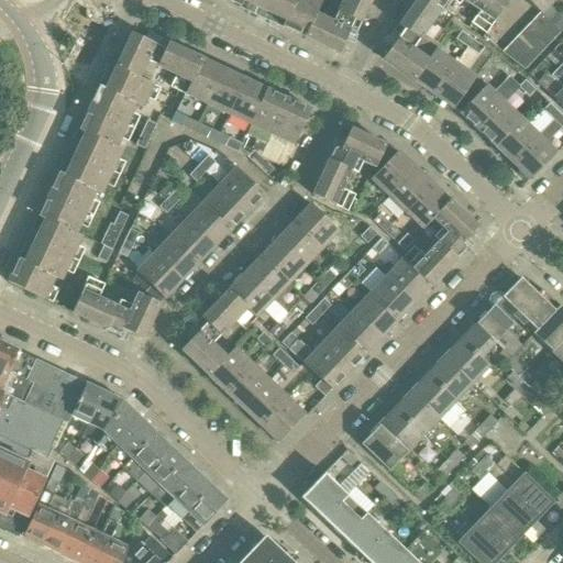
[(242,0),(239,9),(260,19),(267,0),(242,0)]
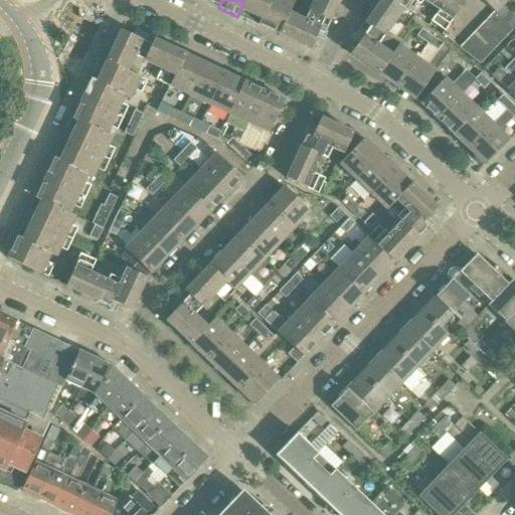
[(244,0),(237,17),(256,26),(269,0),(244,0)]
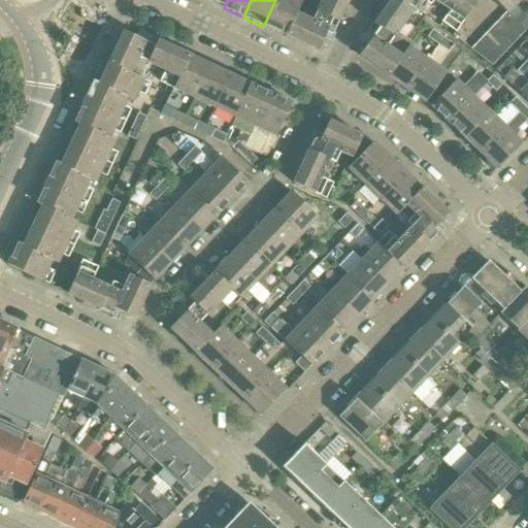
[(285,35),(295,13),(301,1),(300,0),(275,0),(263,27),(264,27),(265,26),(285,35)]
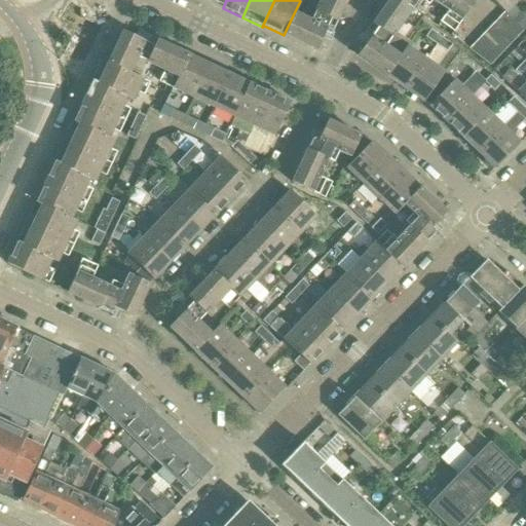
[(294,13),(284,35),(315,50),(322,38),(330,42),(333,36),(331,35),(337,21),(336,21),(345,0),(320,0),(309,21),(294,13)]
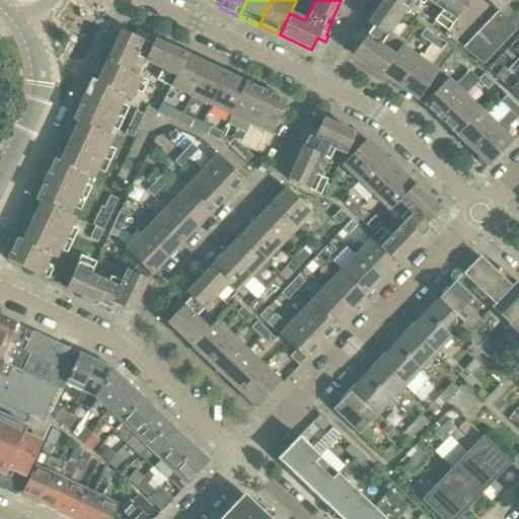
[(380,75),(400,46),(403,42),(389,31),(397,21),(408,28),(413,20),(402,13),(405,9),(391,0),(383,0),(367,23),(366,22),(358,33),(357,32),(353,39),(360,44),(352,55),(380,75)]
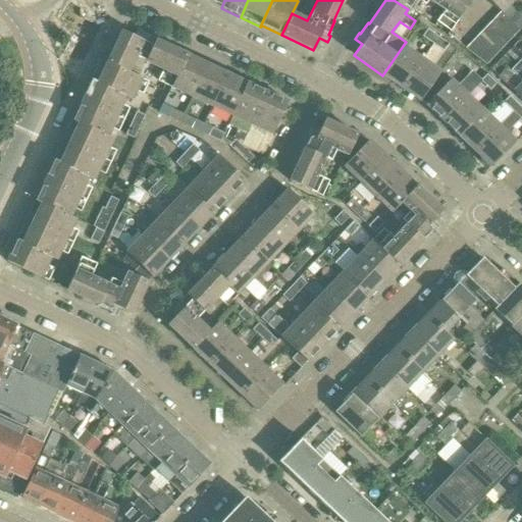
[(394,0),(408,9),(414,0),(426,0),(444,12),(436,22),(450,32),(470,2),(467,0),(394,0)]
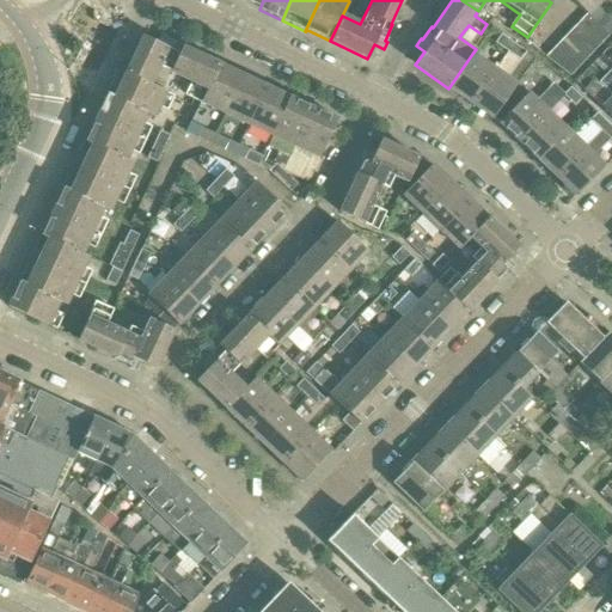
[(601,0),(570,0),(587,14),(545,57),(570,77),(611,31),(611,23),(609,20),(595,7),(601,0)]
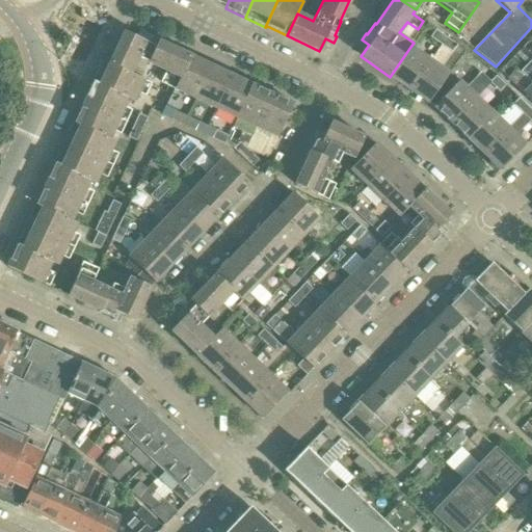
[(124,32),(108,63),(130,74),(137,58),(166,72),(161,83),(194,99),(210,65),(159,42),(159,41),(145,34),(147,32),(140,29),(136,38),(124,32)]
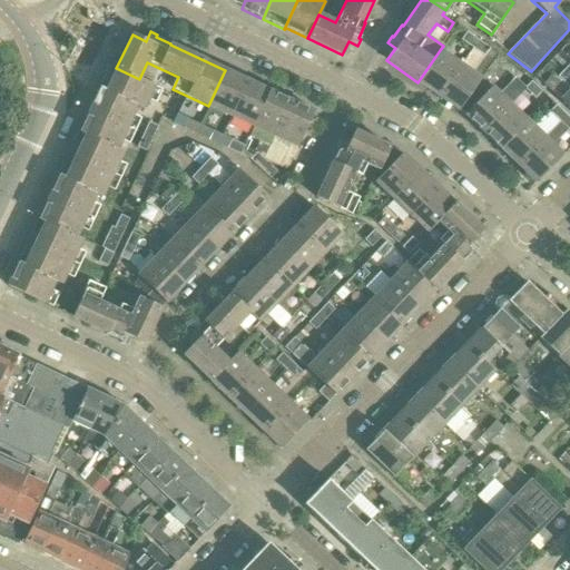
[(460,40),(472,48),(478,40),(465,32),(460,40)]
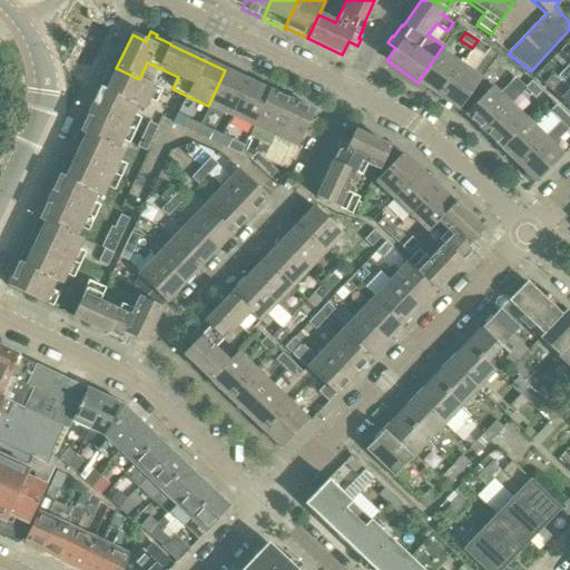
[(478,40),(472,48),(483,57),(489,49),(478,40)]
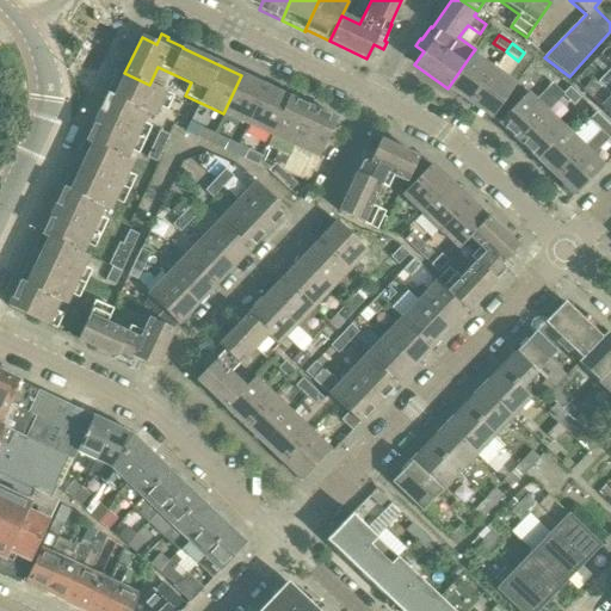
[(448,88),(469,104),(493,69),(471,54),(448,88)]
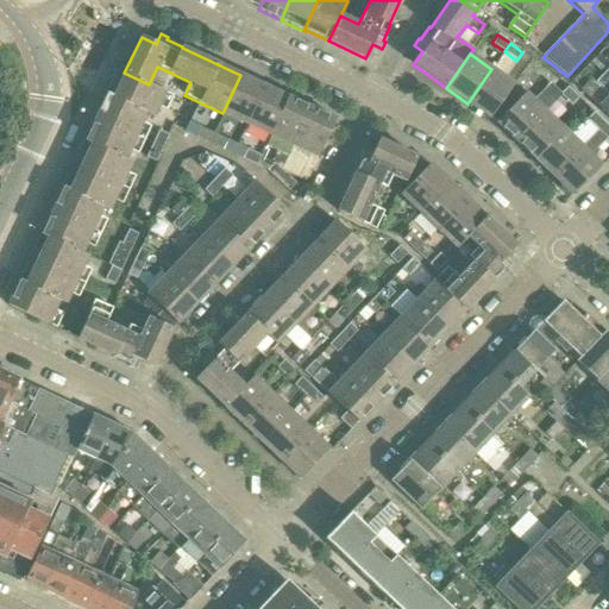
[(591,63),(603,75),(608,80),(608,64),(598,55),(591,63)]
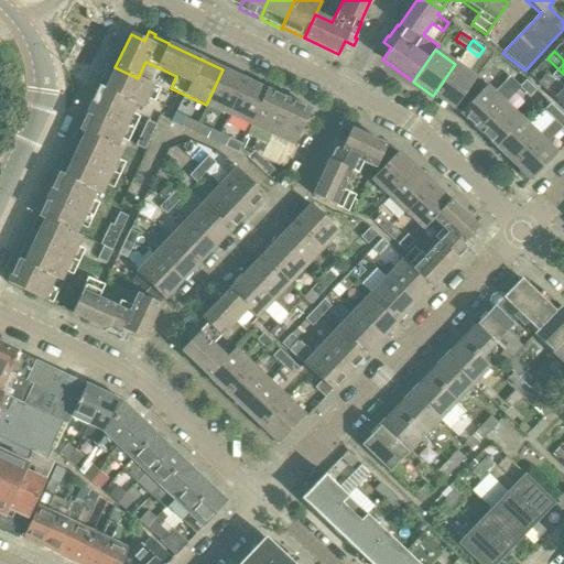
[(459,115),(486,86),(455,64),(433,96),(459,115)]
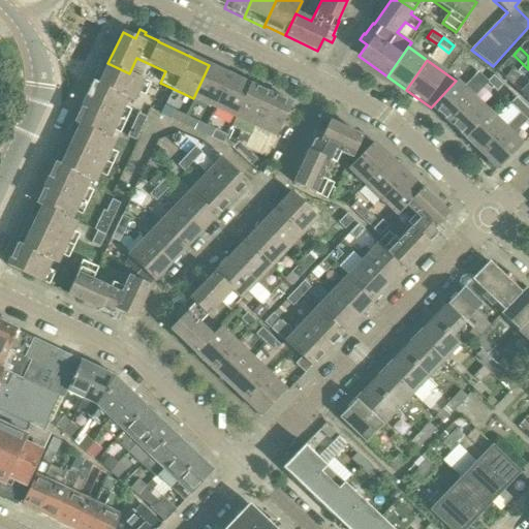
[(92,83),(83,102),(118,118),(127,99),(132,101),(143,81),(129,73),(107,63),(107,65),(98,61),(96,67),(97,68),(91,82),(92,83)]
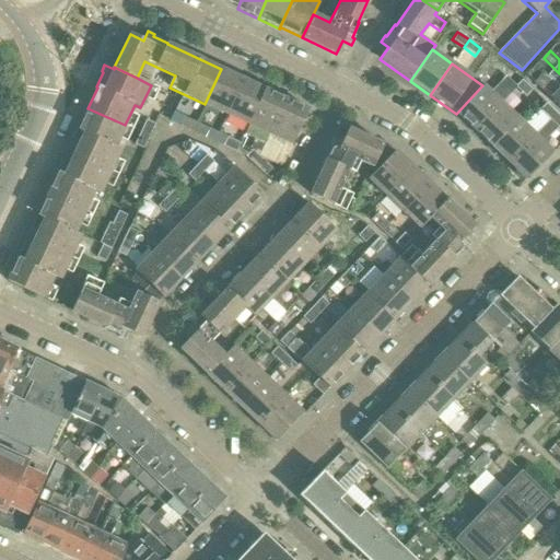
[(243,80),(221,69),(205,104),(226,114),(243,80)]
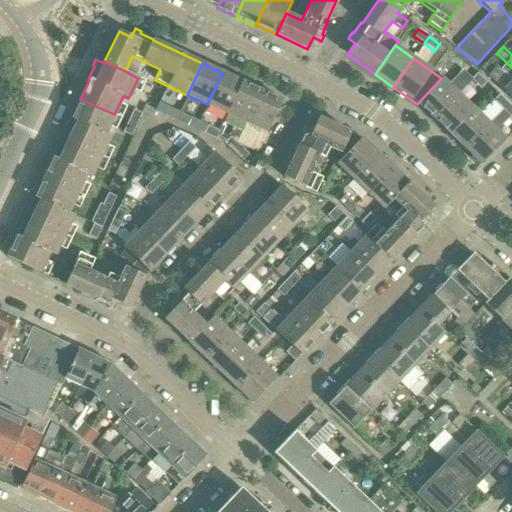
[(503,90),(511,98),(511,67),(507,63),(500,69),(503,73),(495,82),(504,90),(503,90)]
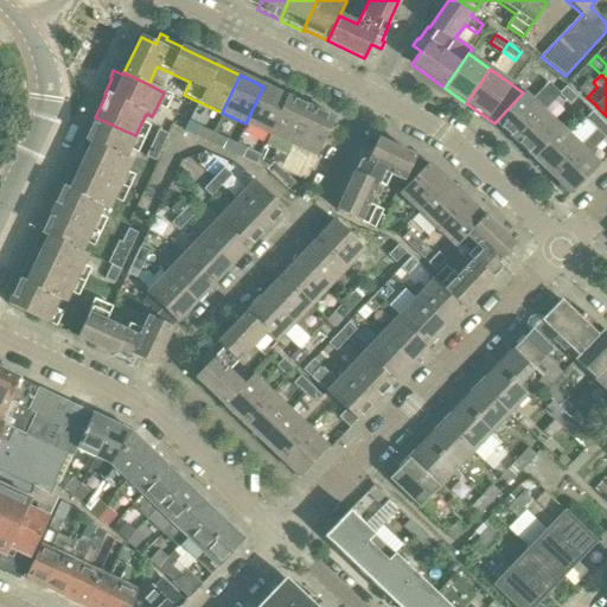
[(558,95),(547,83),(531,100),(542,112),(558,95)]
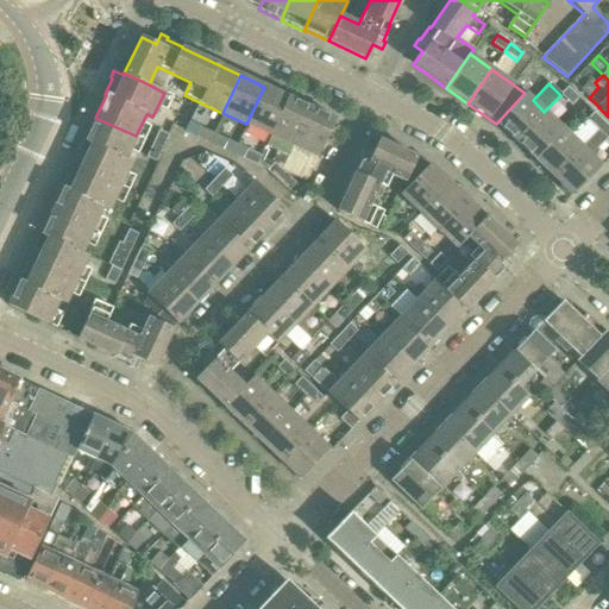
[(288,98),(264,87),(246,124),(270,136),(288,98)]
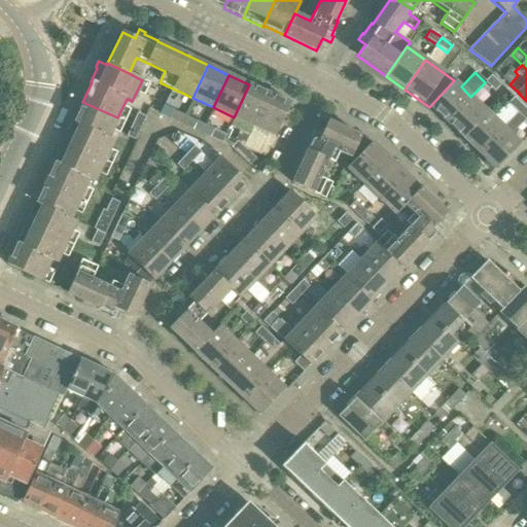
[(485,82),(494,92),(500,84),(491,76),(485,82)]
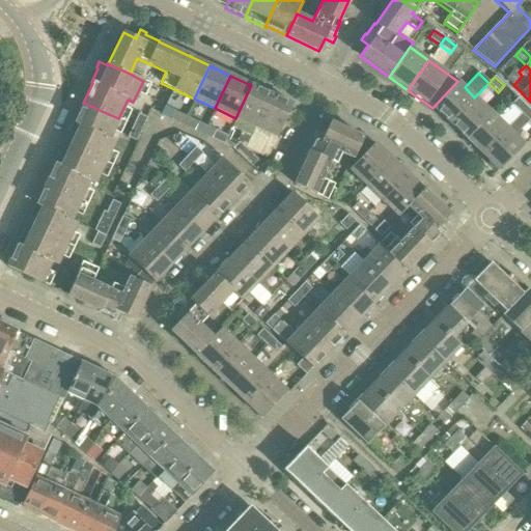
[(432,108),(449,123),(474,98),(465,87),(457,81),(432,108)]
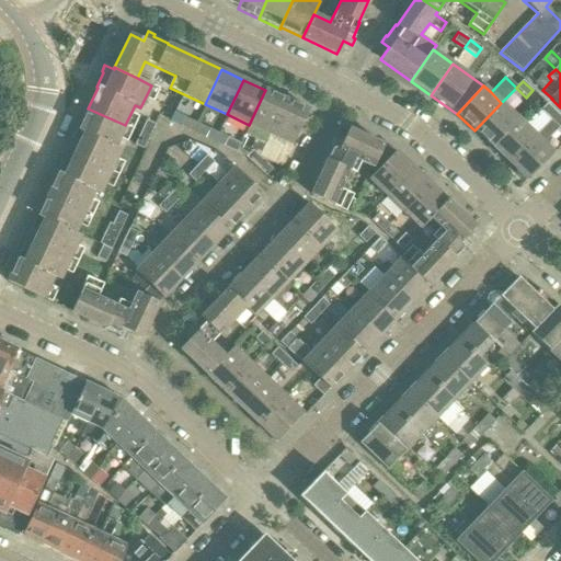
[(286,100),(265,90),(249,125),(270,135),(286,100)]
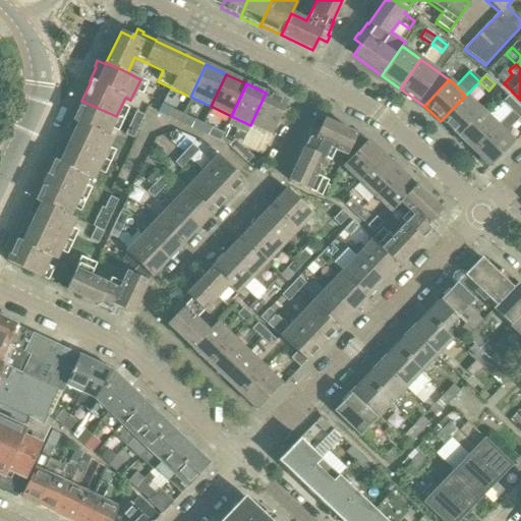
[(287,103),(266,93),(250,125),(272,135),(287,103)]
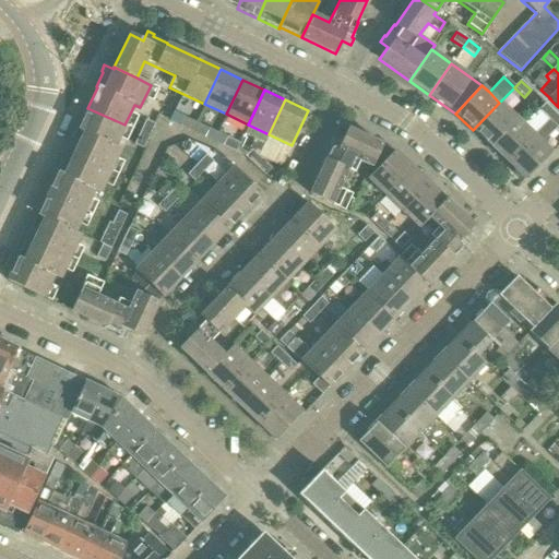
[(473,130),(490,146),(516,119),(499,103),(473,130)]
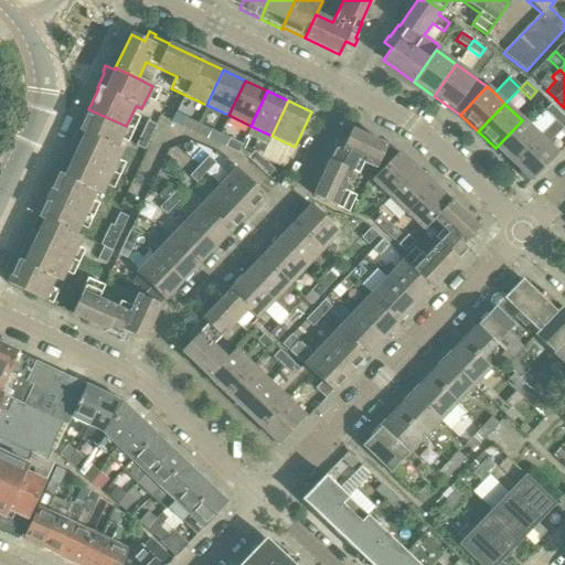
[(544,112),(554,121),(561,114),(551,105),(544,112)]
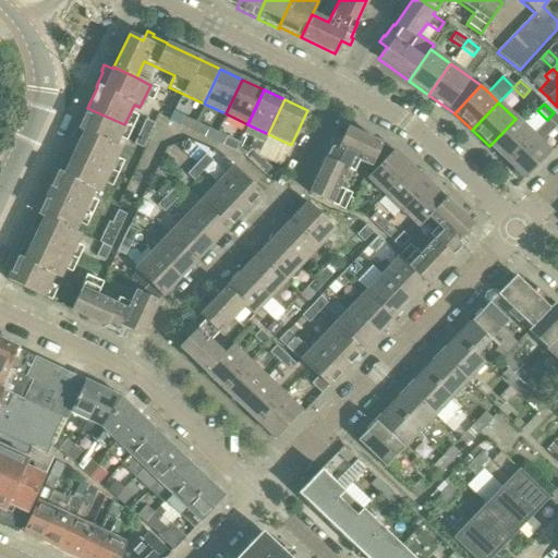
[(73,135),(65,150),(110,170),(120,149),(114,146),(124,124),(87,108),(77,129),(76,128),(73,135)]
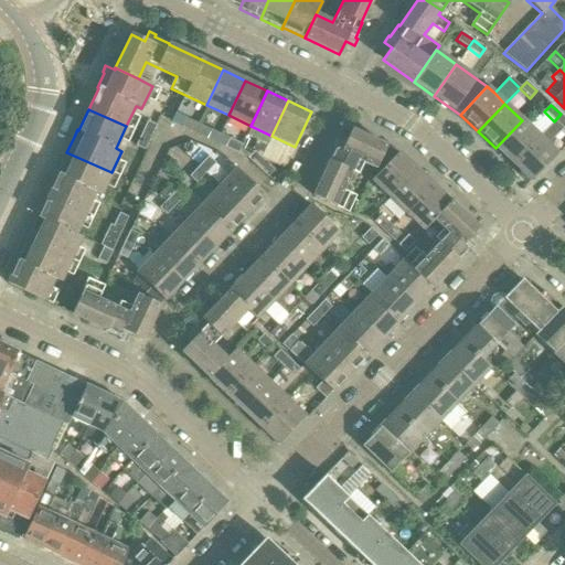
[(564,118),(561,114),(554,121),(563,129),(564,131),(564,129),(564,118)]
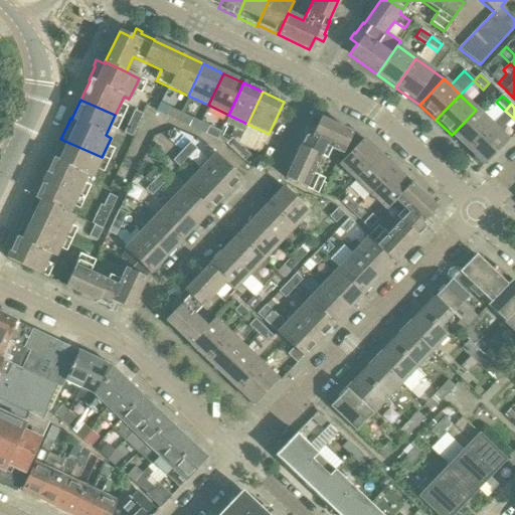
[(166,116),(177,122),(181,114),(169,108),(166,116)]
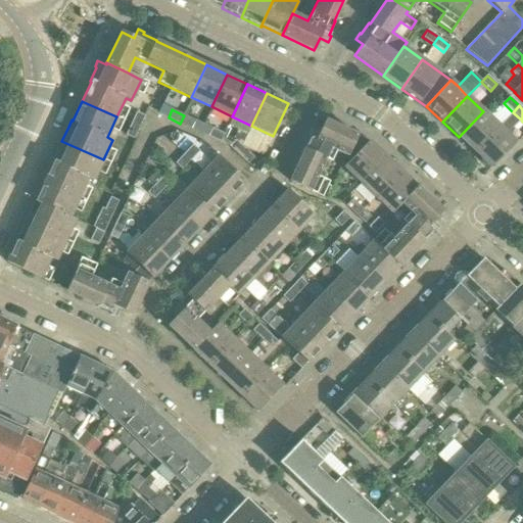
[(459,137),(475,152),(500,127),(483,111),(459,137)]
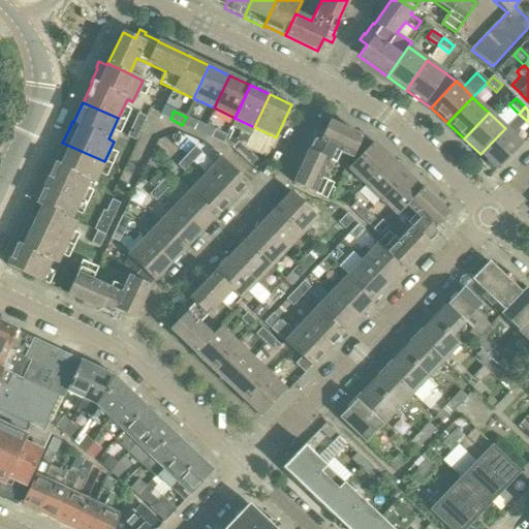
[(137,114),(132,125),(141,129),(146,118),(137,114)]
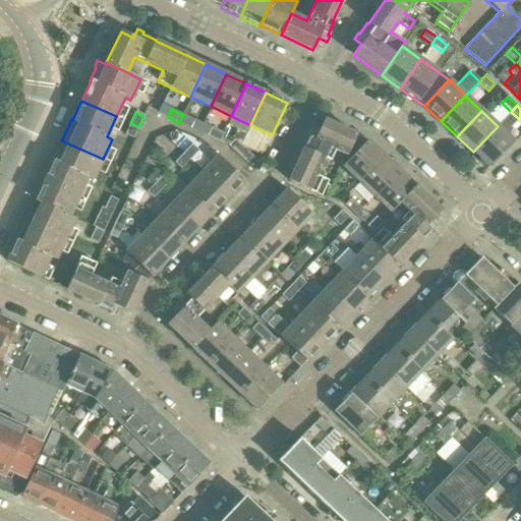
[(498,126),(473,152),(489,167),(514,141),(505,133),(519,119),(511,112),(498,126)]
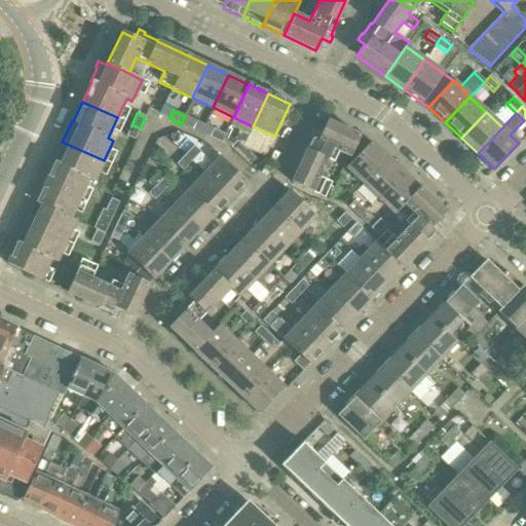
[(185,116),(181,124),(192,129),(196,121),(185,116)]
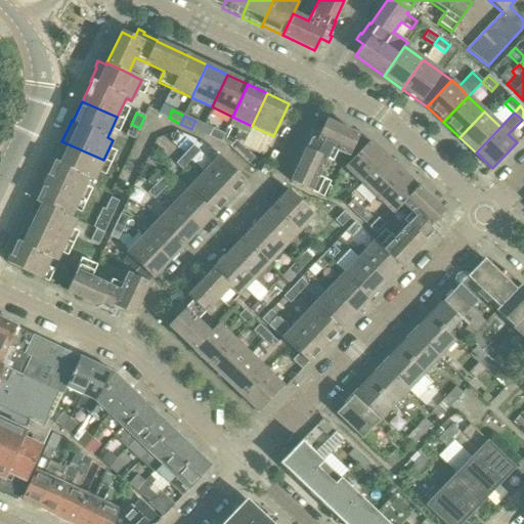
[(353,145),(361,149),(369,141),(325,121),(316,139),(313,138),(310,139),(305,149),(290,182),(322,197),(329,182),(318,177),(331,149),(348,158),(353,145)]
